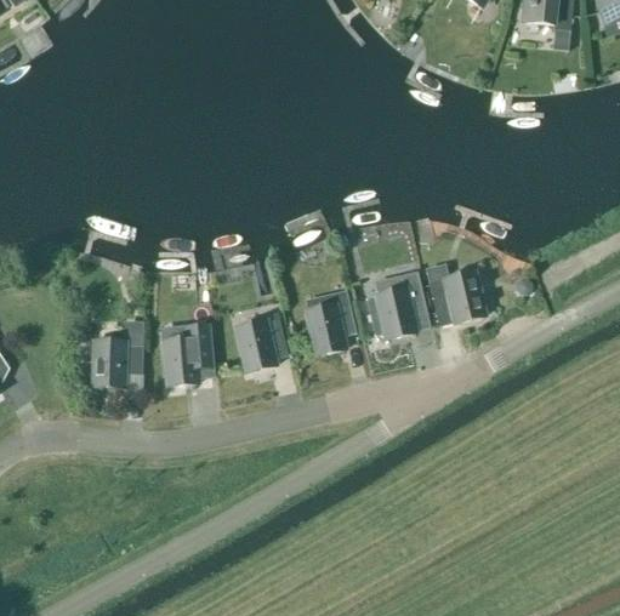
[(570,30),(574,0),(528,0),(525,21),(556,24),(556,29),(570,30)]
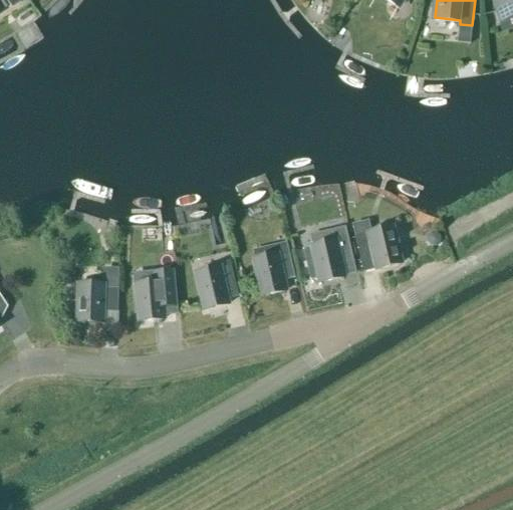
[(496,0),(503,18),(512,14),(512,0),(496,0)]
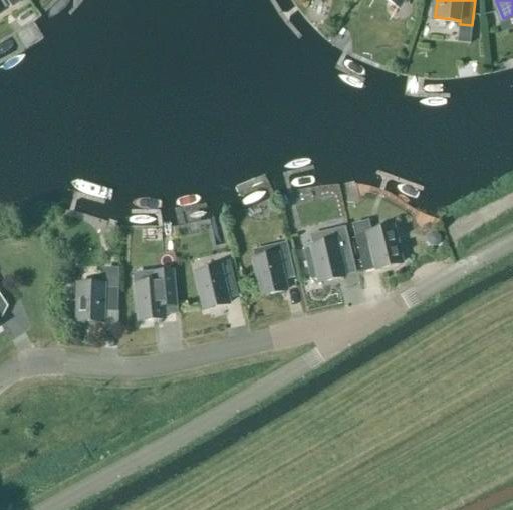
[(405,261),(395,220),(371,225),(369,215),(351,219),(363,270),(405,261)]
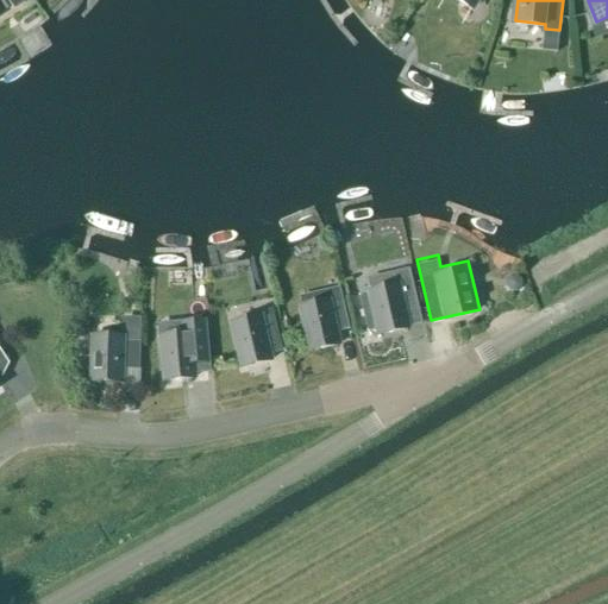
[(377,332),(412,325),(411,320),(421,319),(411,265),(364,276),(367,287),(359,289),(368,327),(375,325),(377,332)]
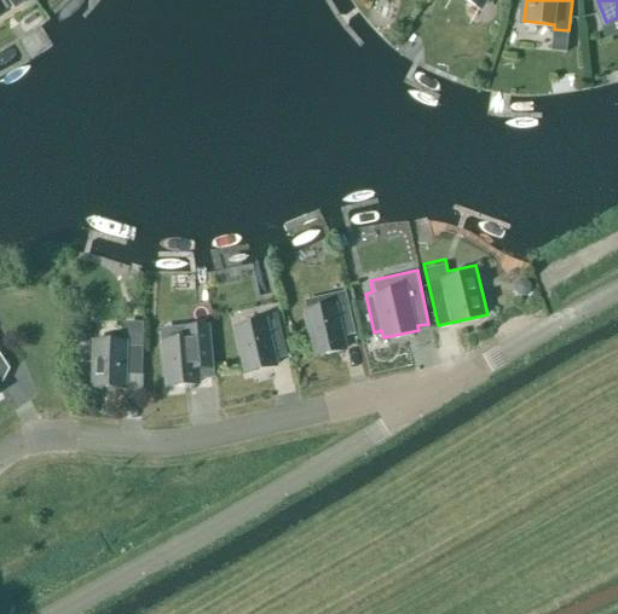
[(313,353),(347,346),(345,334),(356,331),(346,287),(304,295),(306,306),(302,306),(313,353)]
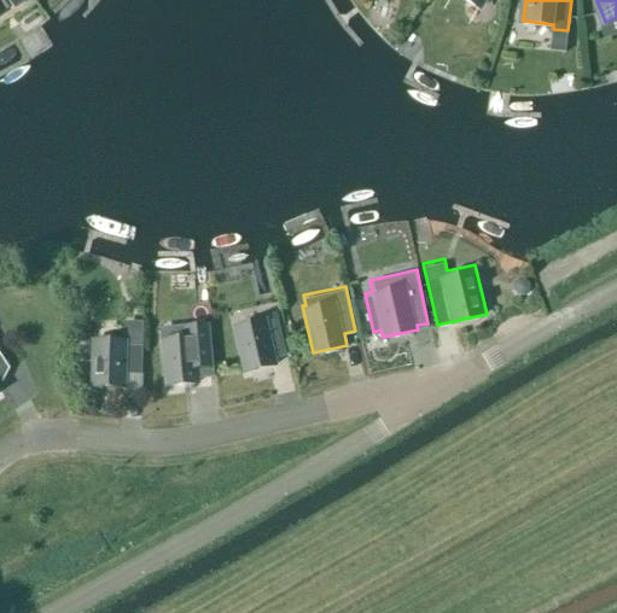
[(124,316),(124,334),(92,334),(92,339),(87,339),(86,360),(91,360),(91,383),(124,384),(126,369),(141,369),(143,317),(124,316)]
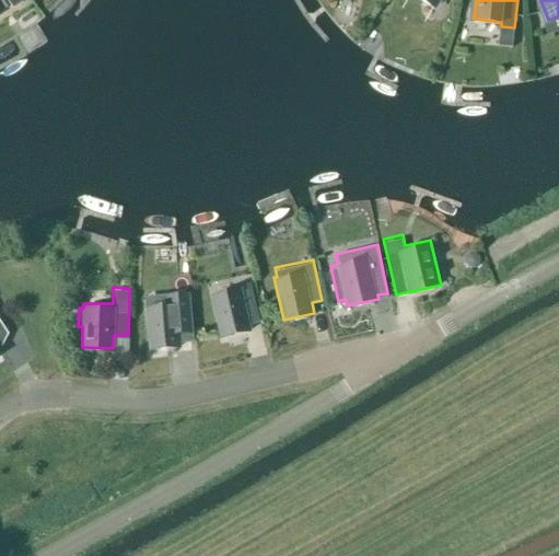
[(255,297),(253,287),(214,297),(224,335),(248,329),(246,320),(259,316),(255,297)]
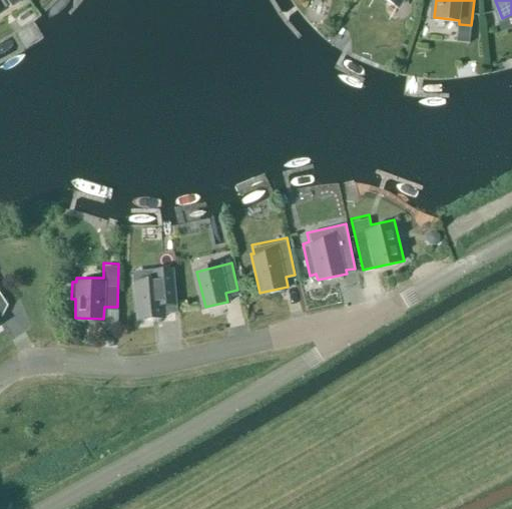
[(163,280),(162,275),(133,278),(137,318),(165,316),(164,299),(177,298),(176,278),(163,280)]
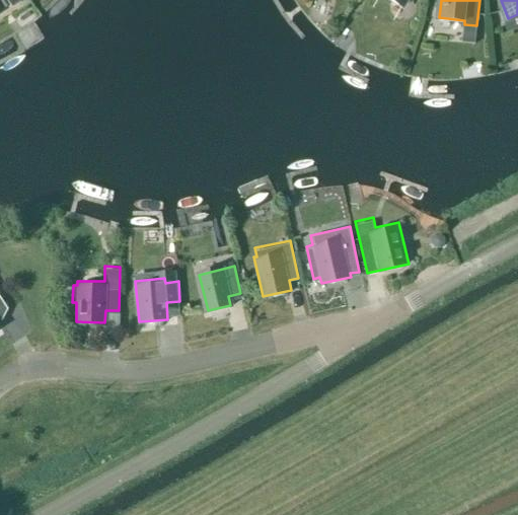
[(0,324),(5,321),(3,317),(9,305),(0,292),(0,324)]
